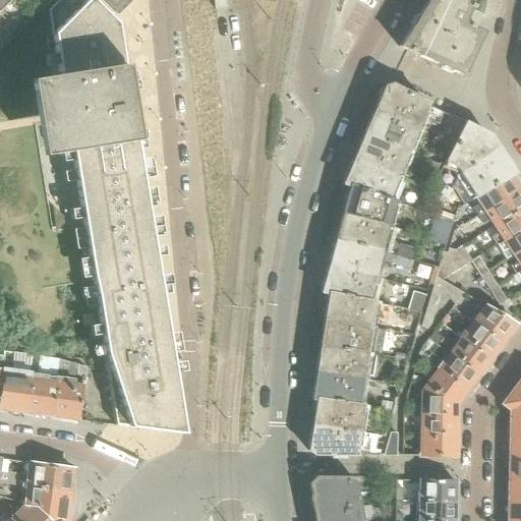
[(0,102),(0,296),(92,281),(104,356),(115,426),(167,433),(182,435),(135,141),(123,65),(117,24),(108,15),(91,0),(58,0),(48,10),(59,75),(26,80),(30,98),(0,102)]
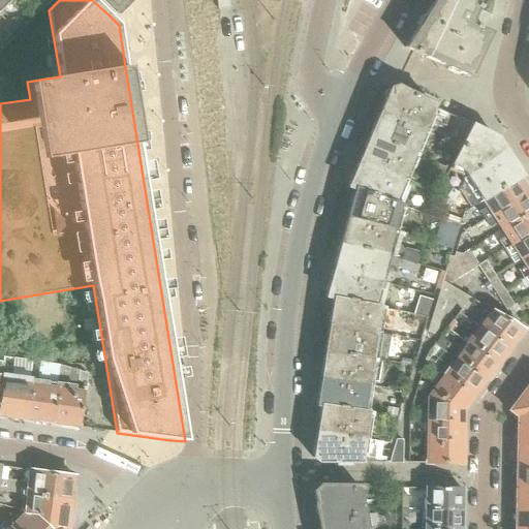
[(0,0),(0,8),(8,0),(0,0)]
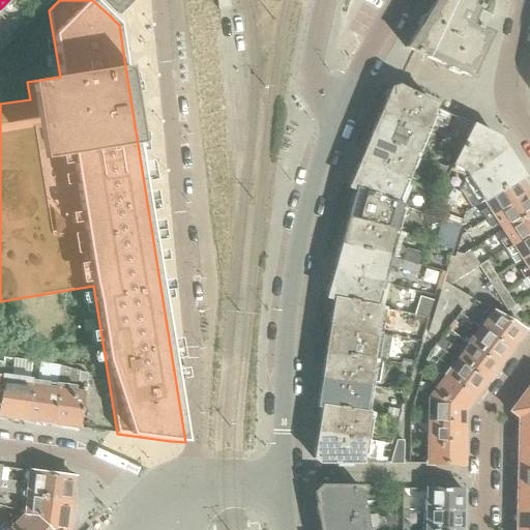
[(99,0),(115,15),(116,13),(117,13),(129,0),(99,0)]
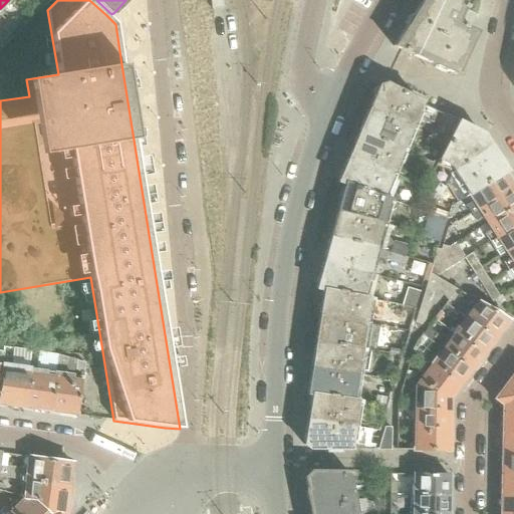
[(222,0),(211,0),(212,9),(223,8),(222,0)]
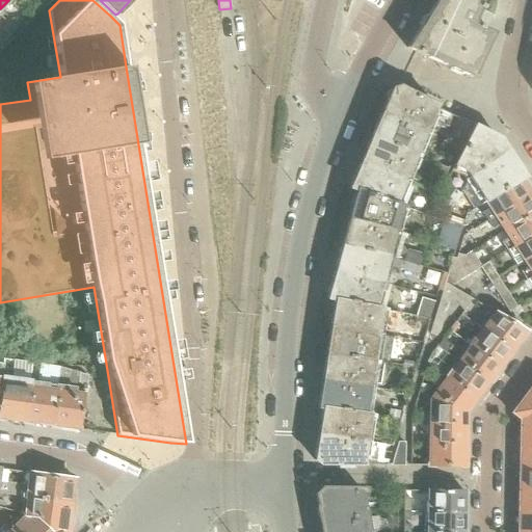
[(471,24),(478,9),(480,10),(481,7),(477,6),(479,0),(436,0),(407,49),(470,78),(490,33),(471,24)]
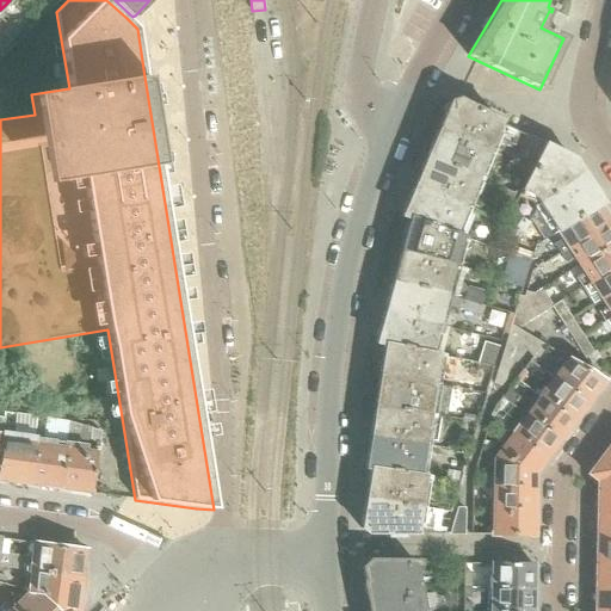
[(10,26),(18,36),(24,30),(14,22),(10,26)]
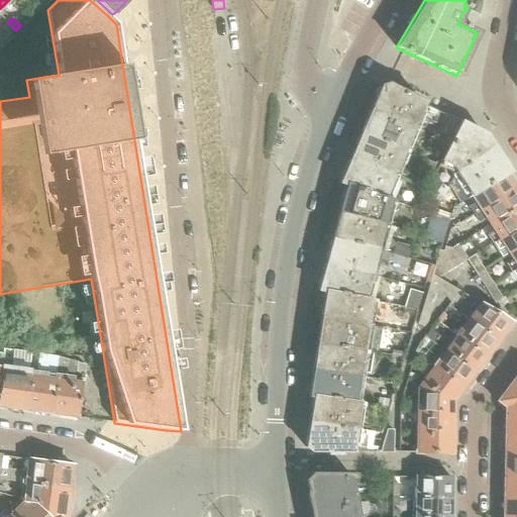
[(15,30),(8,22),(2,27),(10,35),(15,30)]
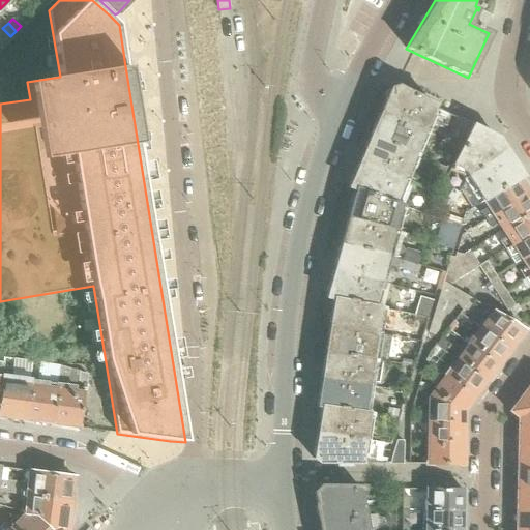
[(370,136),(413,153),(421,133),(433,107),(395,87),(389,89),(370,136)]
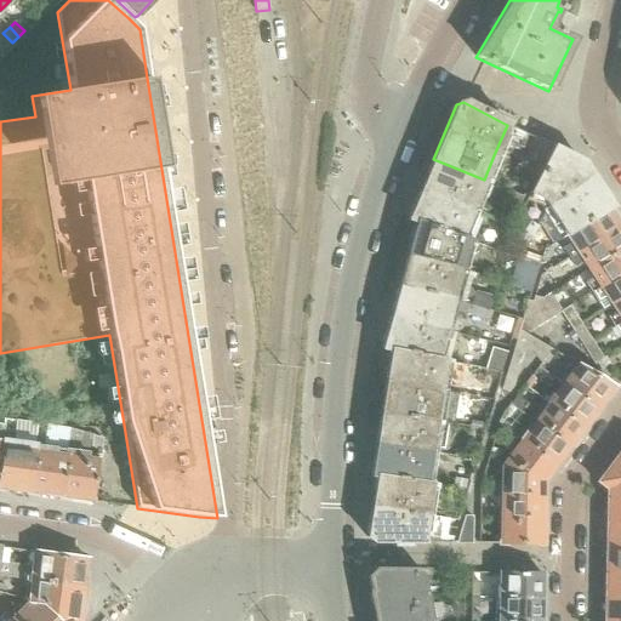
[(536,176),(551,147),(534,138),(522,163),(519,166),(536,176)]
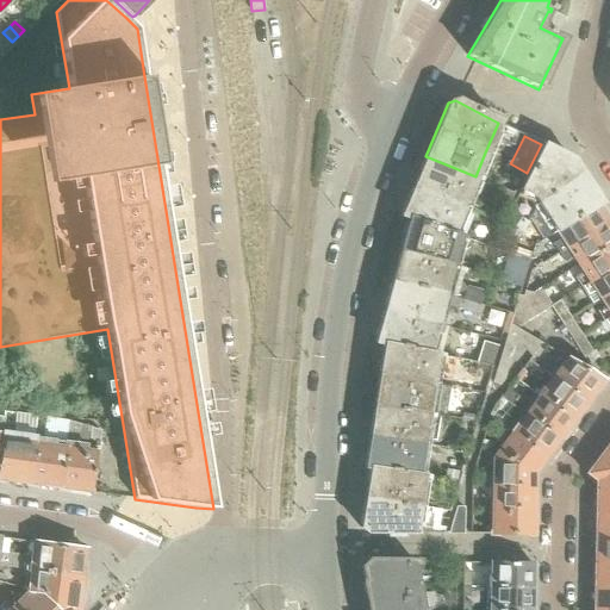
[(534,198),(555,231),(599,203),(572,160),(541,144),(527,173),(518,190),(534,198)]
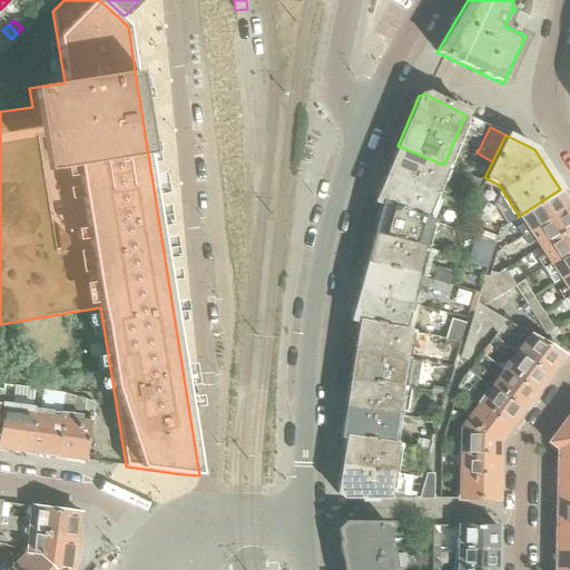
[(374,203),(381,206),(423,216),(431,197),(444,165),(397,146),(374,203)]
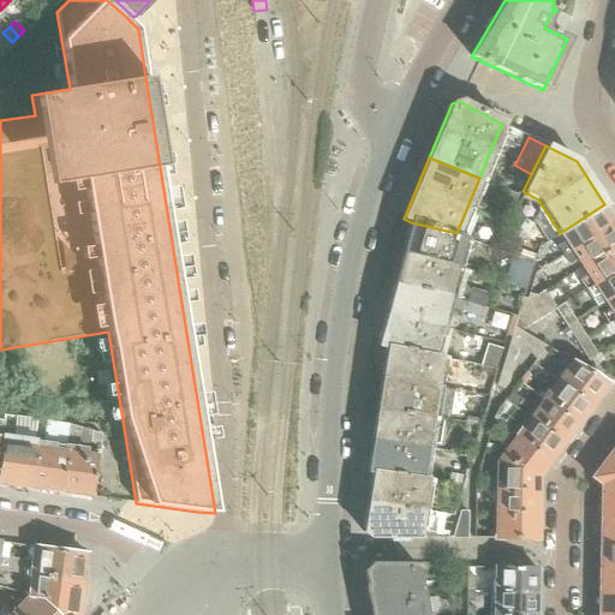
[(557,245),(563,255),(613,224),(609,219),(613,216),(604,204),(560,233),(565,240),(557,245)]
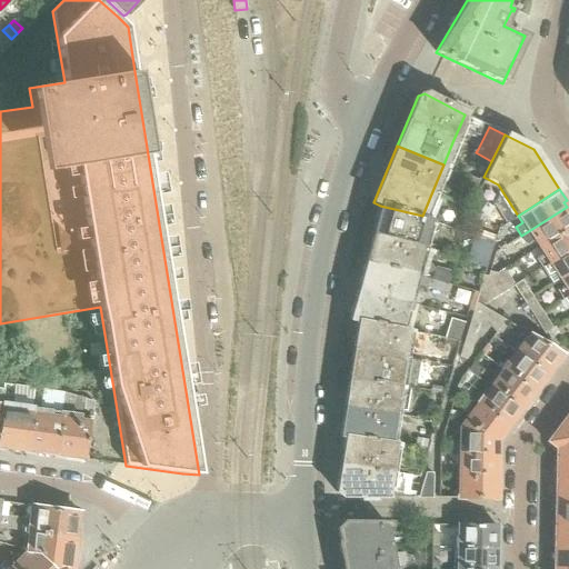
[(479,228),(485,218),(491,206),(486,202),(473,225),(479,228)]
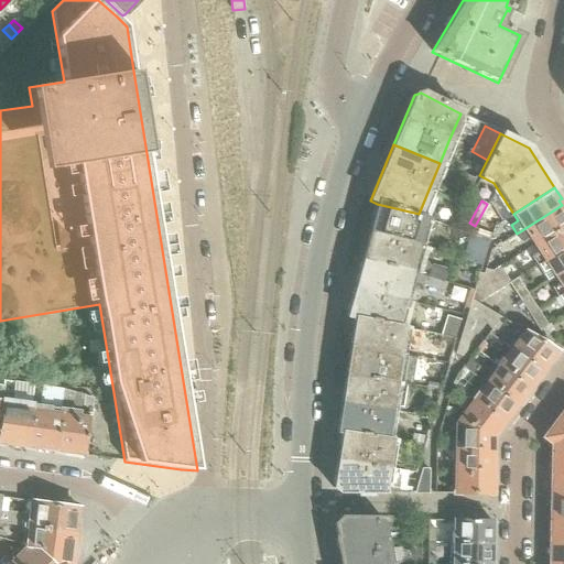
[(362,259),(410,272),(416,248),(425,217),(419,214),(377,204),(362,259)]
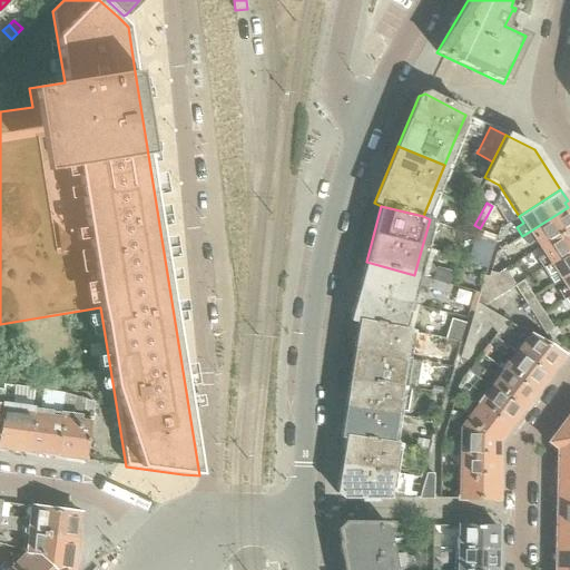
[(492,206),(485,218),(492,223),(499,210),(492,206)]
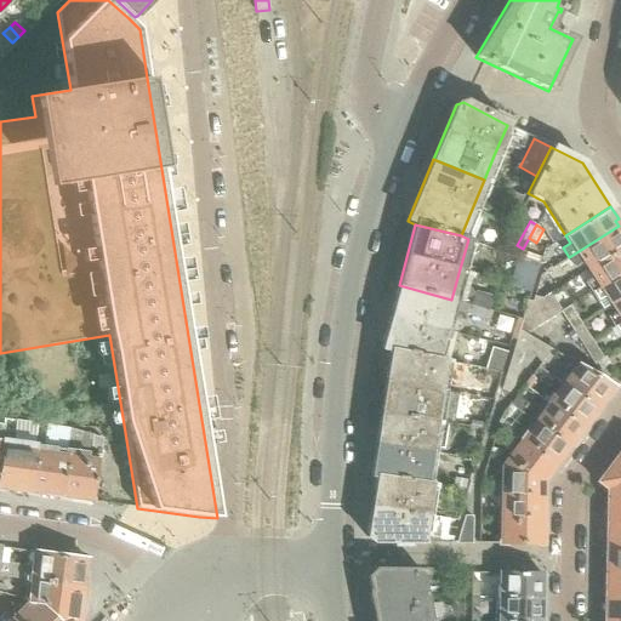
[(587,271),(620,248),(620,229),(619,226),(569,257),(575,267),(582,262),(587,271)]
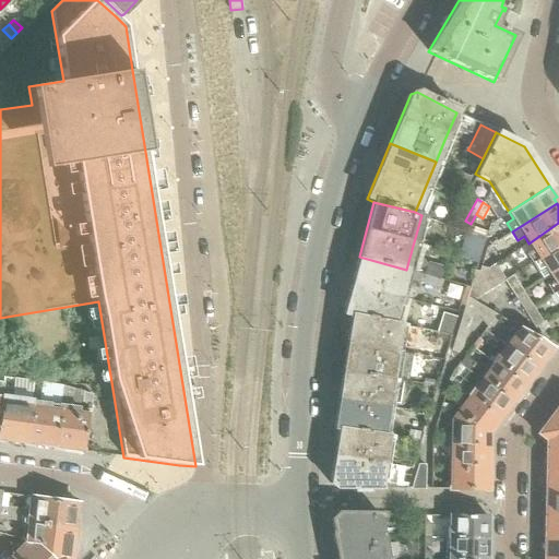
[(533,262),(558,245),(558,223),(528,244),(533,250),(527,253),(533,262)]
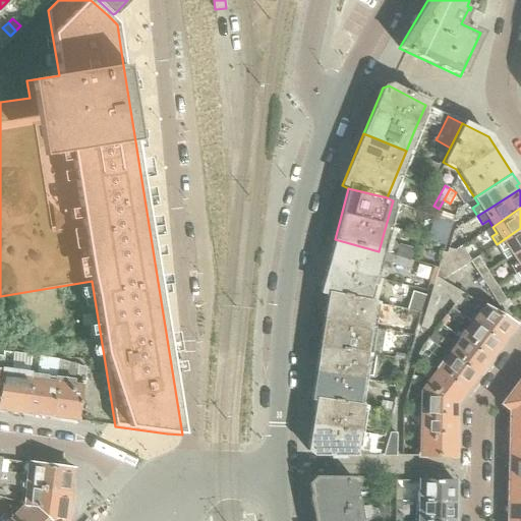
[(508,249),(512,255),(520,248),(520,228),(497,244),(502,252),(508,249)]
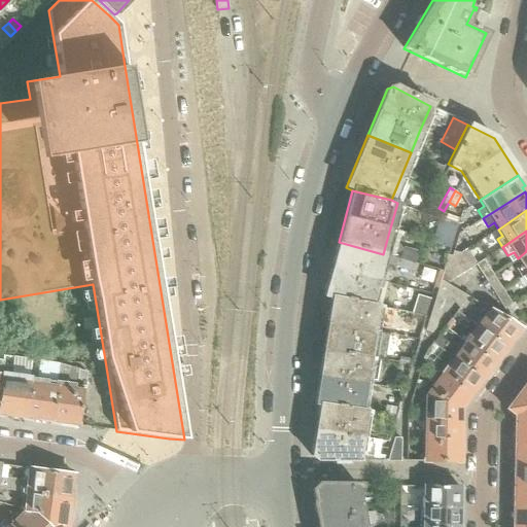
[(324,296),(330,299),(353,303),(377,307),(377,305),(387,307),(388,299),(377,295),(374,304),(371,303),(376,283),(383,254),(339,242),(324,296)]
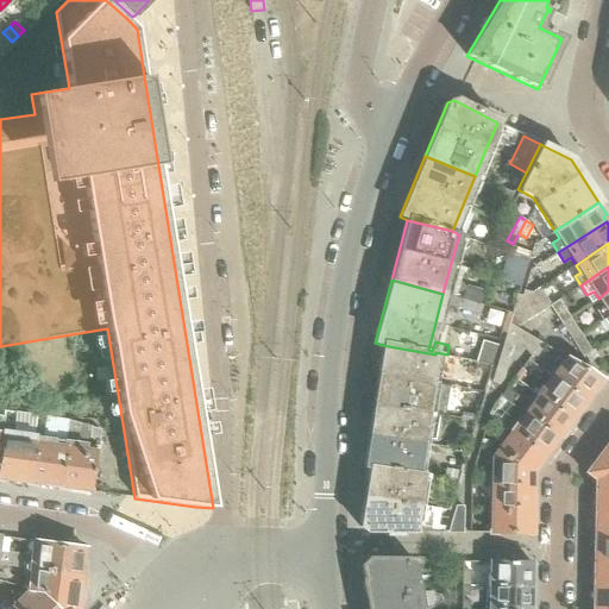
[(463,300),(481,305),(484,290),(466,286),(463,300)]
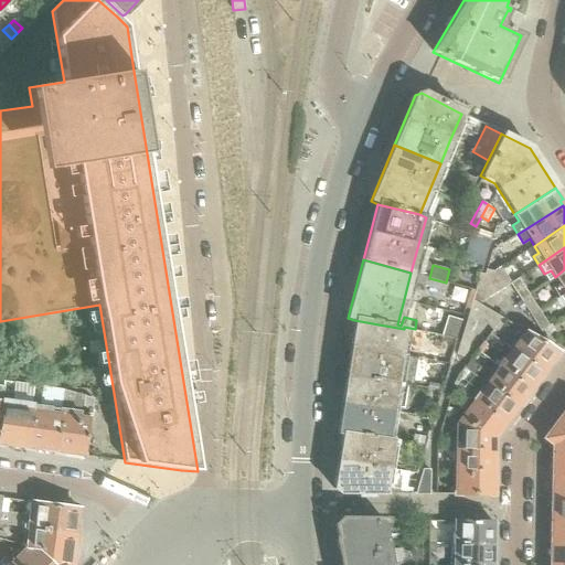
[(479,305),(511,285),(511,283),(501,267),(493,272),(487,269),(484,275),(480,274),(472,300),(479,305)]
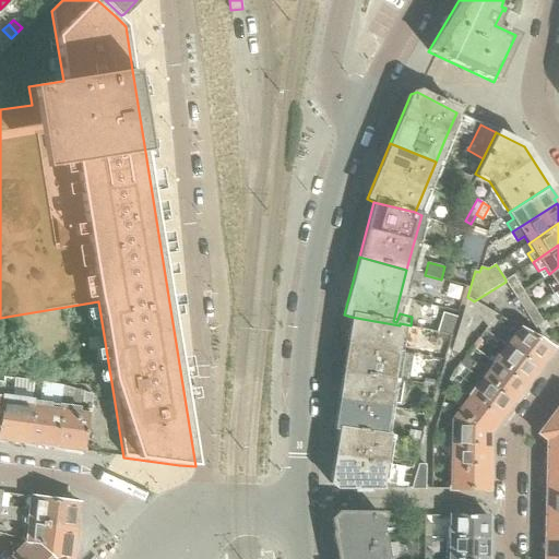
[(552,294),(558,289),(558,266),(549,274),(554,281),(547,285),(552,294)]
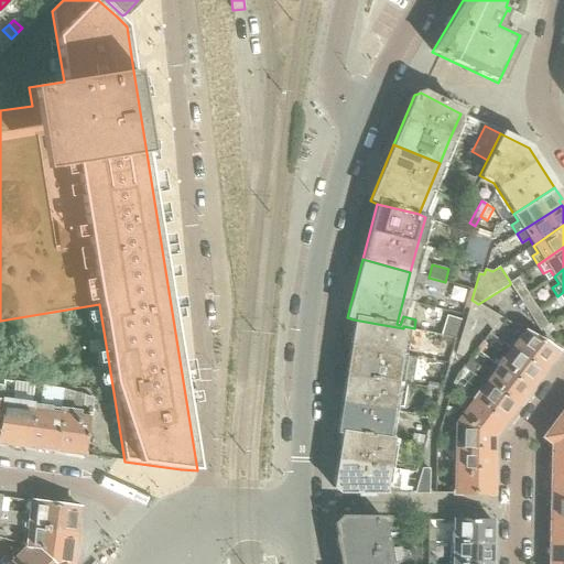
[(445,282),(429,278),(422,275),(420,284),(444,291),(446,282),(445,282)]
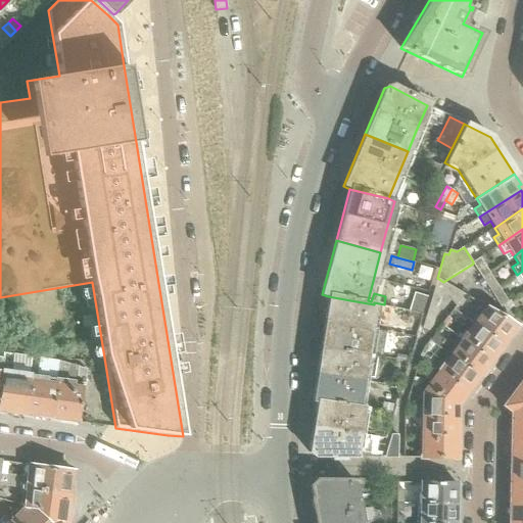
[(482,278),(489,273),(480,257),(473,262),(473,264),(482,278)]
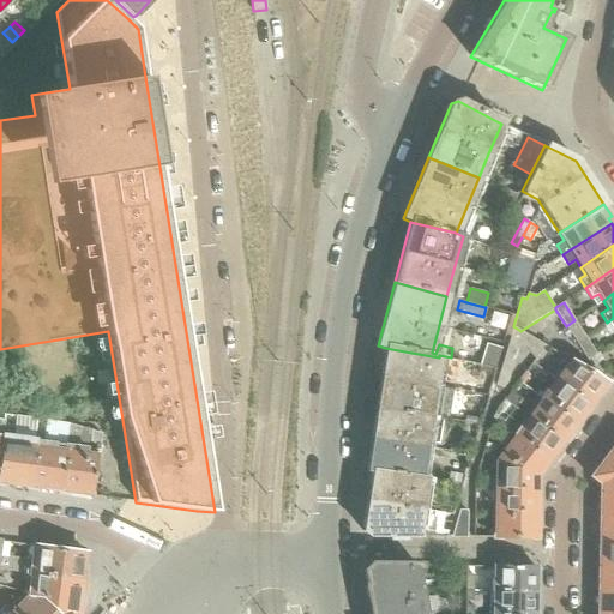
[(587,337),(575,320),(566,326),(577,343),(587,337)]
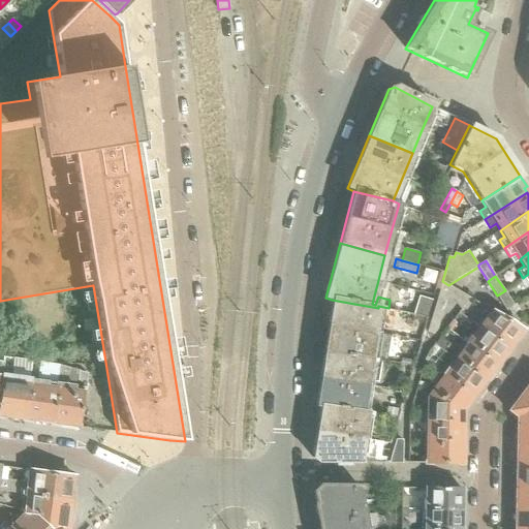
[(440,288),(438,296),(446,301),(449,297),(446,294),(452,286),(448,285),(442,281),(440,288)]
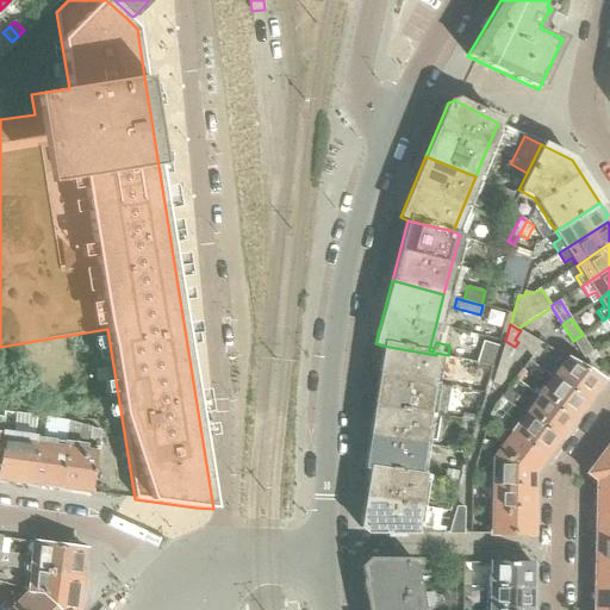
[(521,330),(515,340),(518,342),(526,348),(531,337),(521,330)]
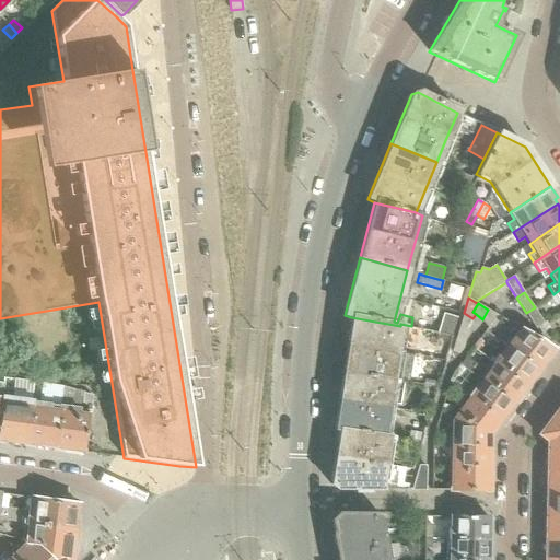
[(544,323),(535,307),(526,313),(537,329),(538,328),(537,327),(544,323)]
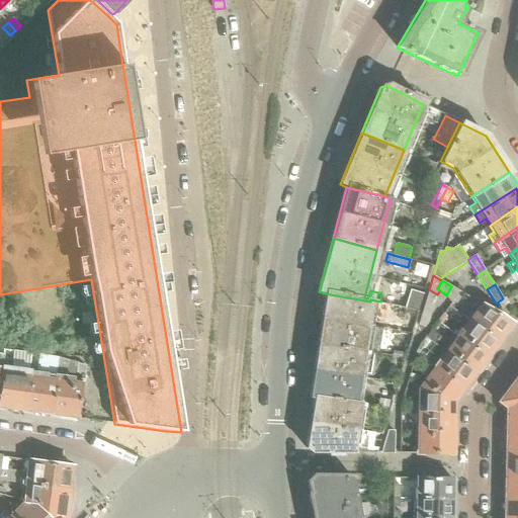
[(451,286),(446,295),(453,300),(454,300),(460,291),(451,286)]
